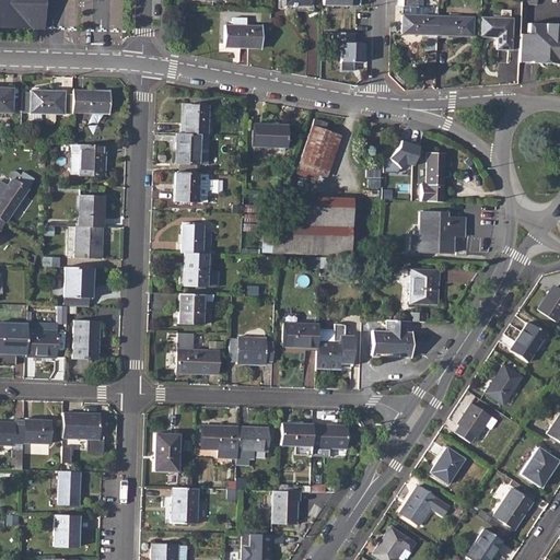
[(0,0),(0,28),(30,30),(31,0),(0,0)]
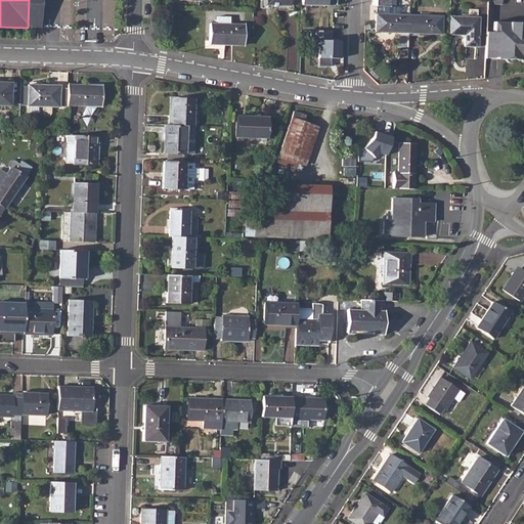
[(262,0),(262,7),(274,8),(274,9),(290,9),(289,0),(262,0)]
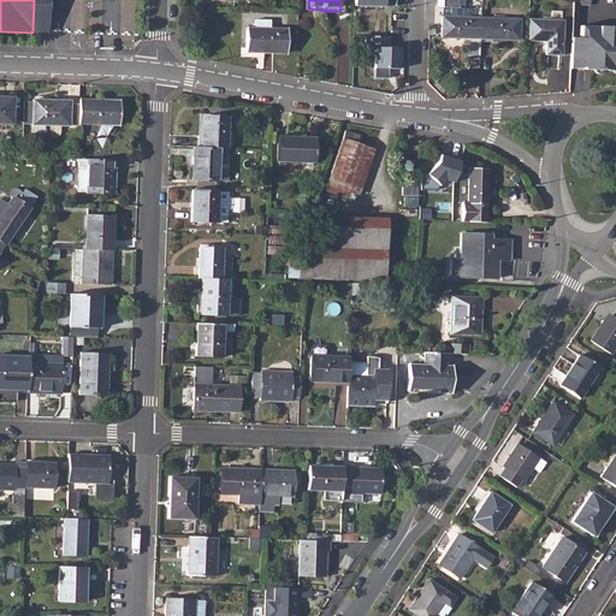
[(442,37),(481,39),(481,18),(457,17),(457,9),(460,9),(460,0),(443,0),(443,7),(444,7),(444,16),(443,17),(442,37)]
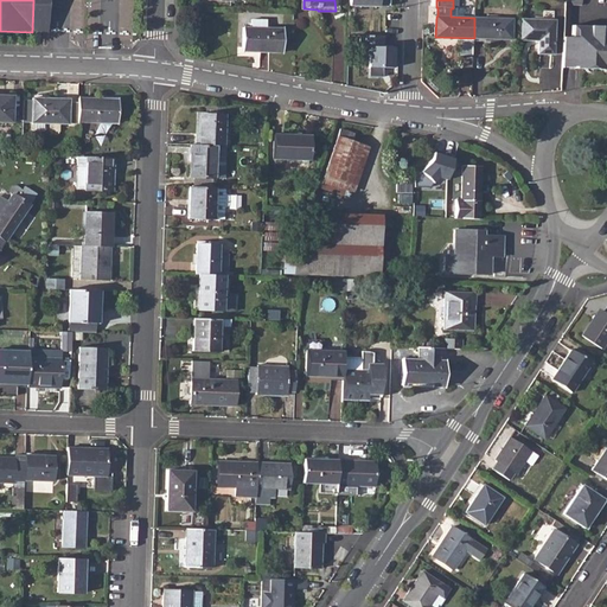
[(474,18),(474,38),(512,39),(512,19),(474,18)]
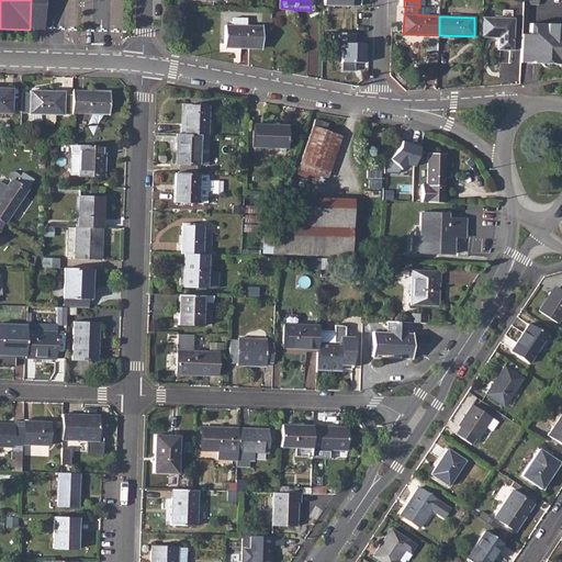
[(482,18),(482,37),(498,37),(498,51),(513,51),(514,19),(482,18)]
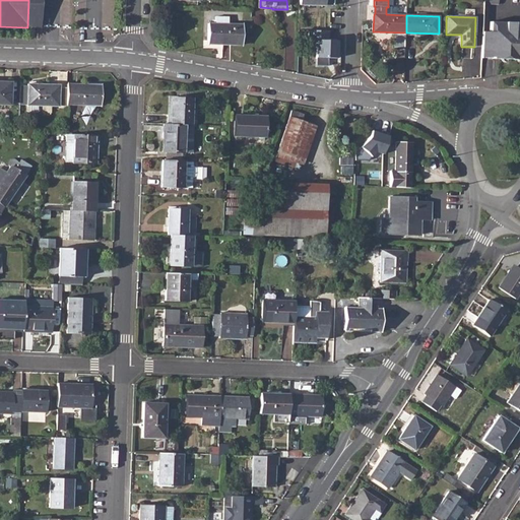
[(209,23),(208,41),(223,42),(223,44),(243,45),(243,24),(230,24),(230,18),(216,17),(216,23),(209,23)]
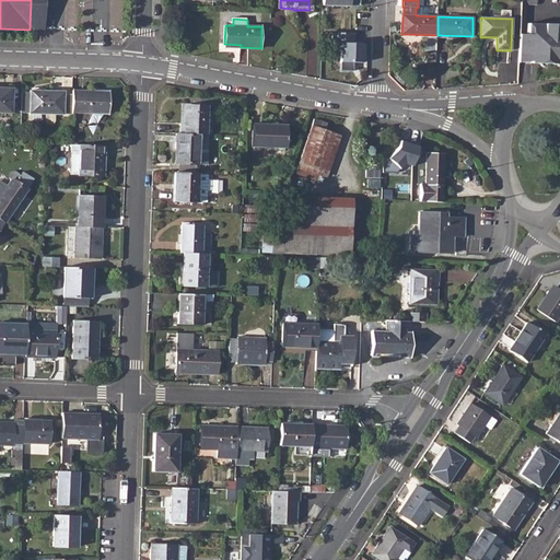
[(518,33),(518,58),(536,58),(536,62),(553,51),(559,46),(559,24),(526,24),(526,33),(518,33)]
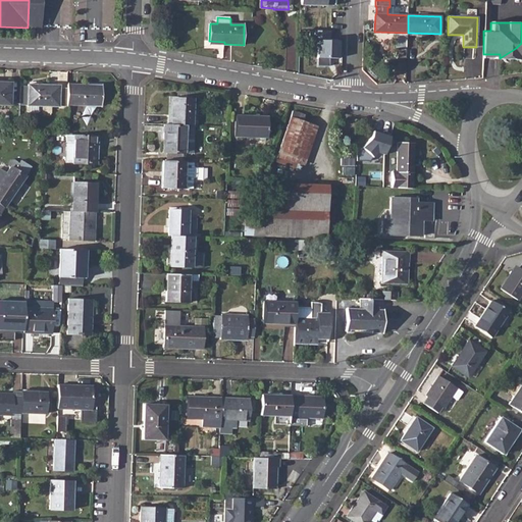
[(318,58),(338,57),(340,40),(329,40),(329,30),(311,30),(310,48),(318,48),(318,58)]
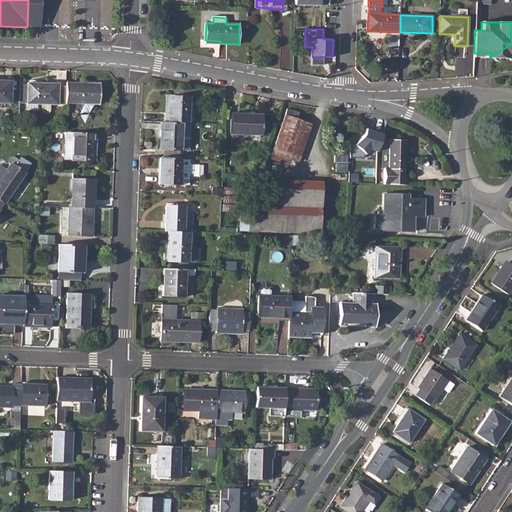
[(511,42),(506,47),(490,57),(507,58),(508,55),(511,54),(511,42)]
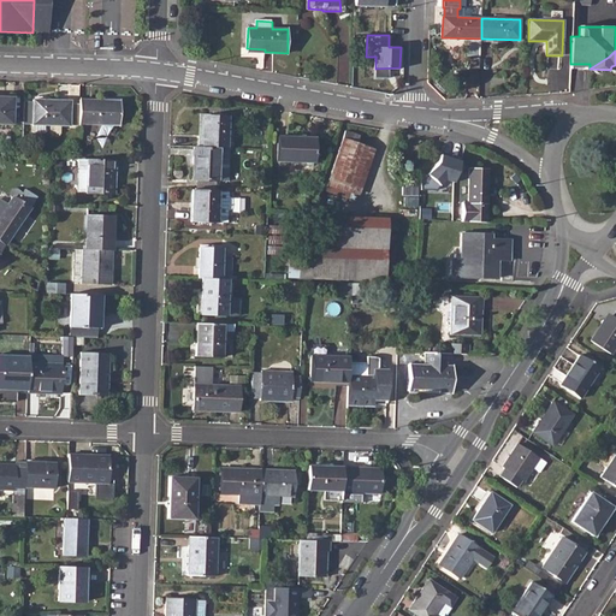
[(0,123),(11,124),(12,101),(0,100),(0,123)]
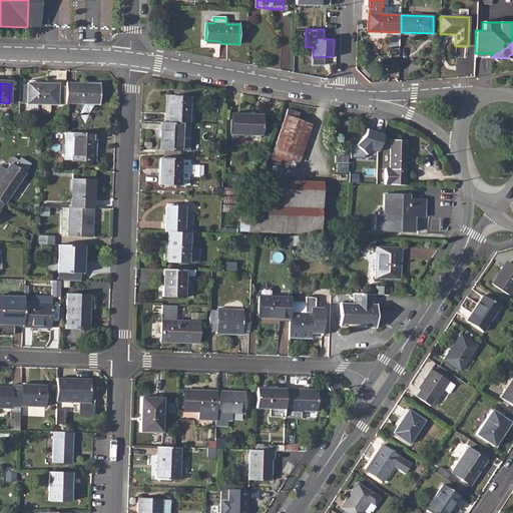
[(26,103),(26,104),(26,110),(35,111),(36,104),(57,105),(57,83),(26,83),(26,85),(19,85),(18,103),(26,103)]
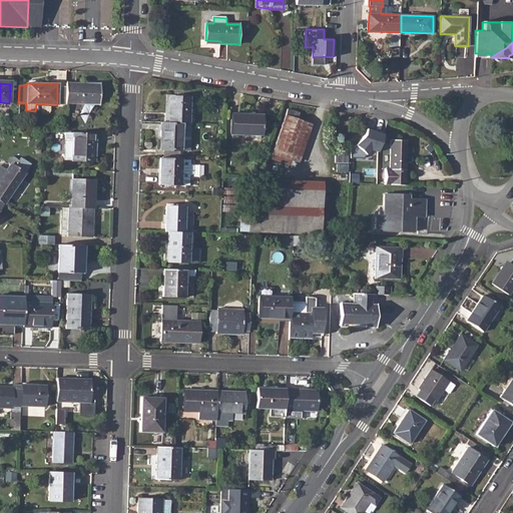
[(65,83),(65,103),(98,104),(99,86),(86,86),(86,83),(65,83)]
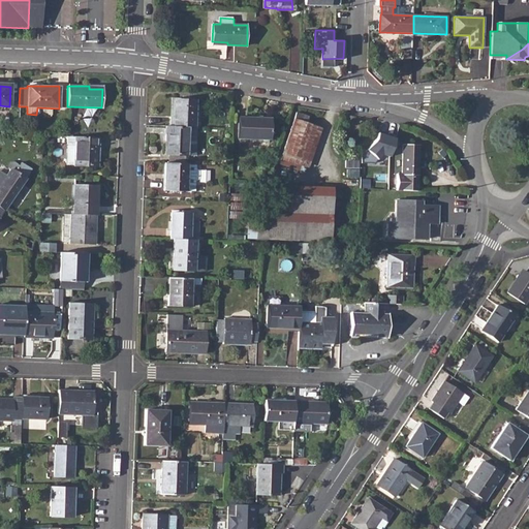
[(174,100),(173,126),(194,127),(195,100),(174,100)]
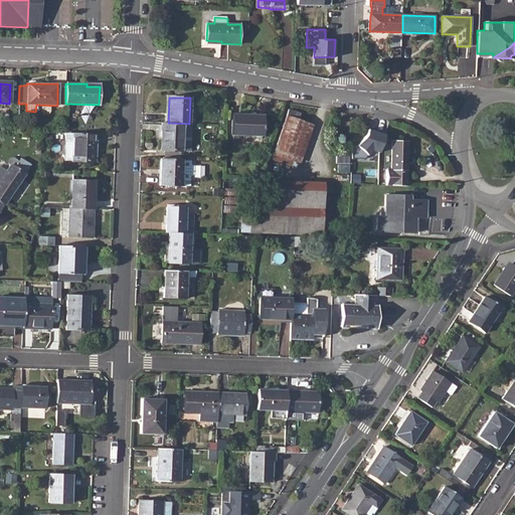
[(288,110),(272,159),(291,166),(293,161),(295,162),(308,124),(298,121),(300,115),(288,110)]
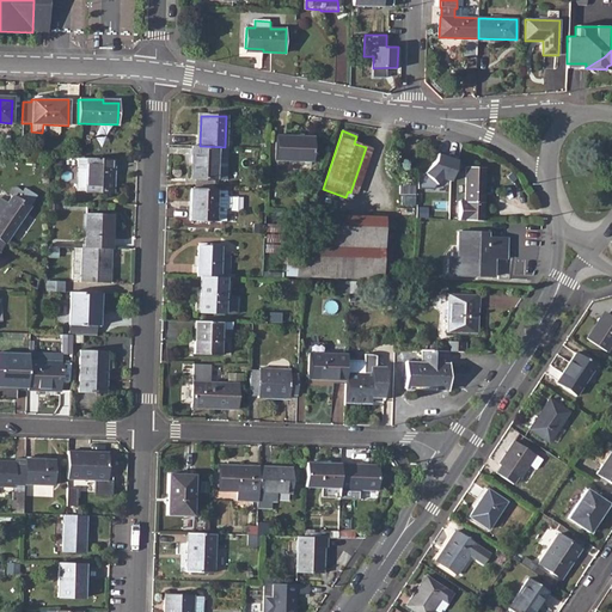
[(275,136),(275,160),(312,160),(312,138),(275,136)]
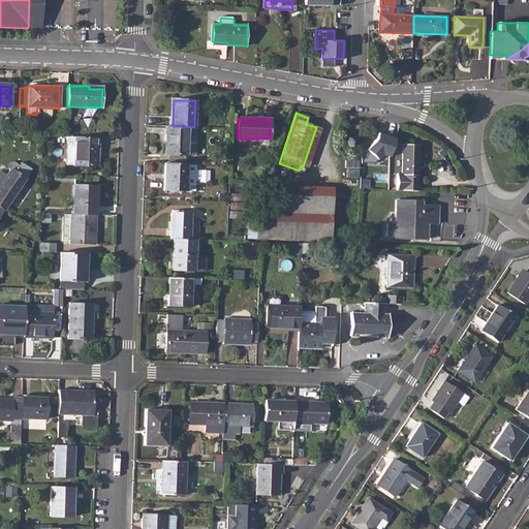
[(173,126),(165,126),(165,143),(168,142),(167,156),(186,157),(195,156),(196,127),(194,127),(173,126)]
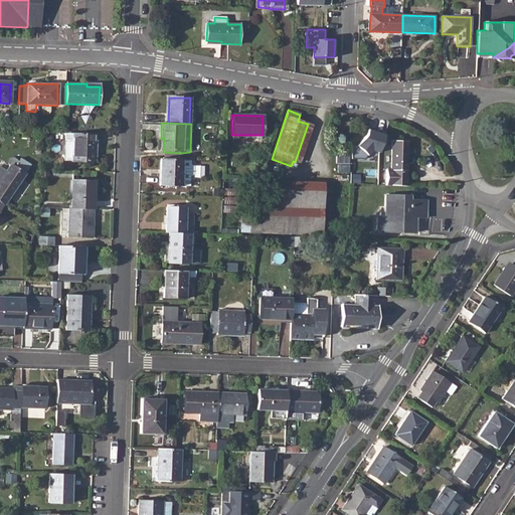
[(72,144),(64,144),(63,162),(95,163),(96,135),(72,134),(72,144)]
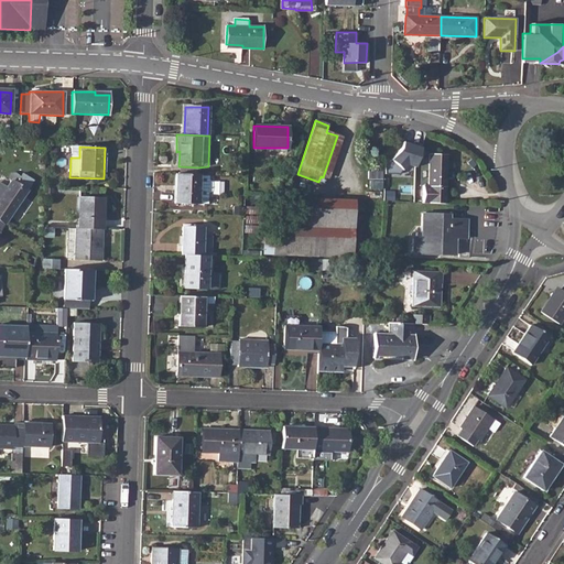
[(423,186),(423,202),(445,202),(446,156),(429,155),(427,186),(423,186)]
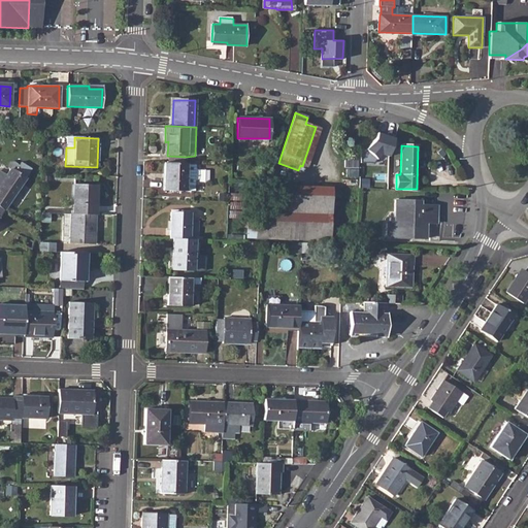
[(0,216),(26,178),(15,171),(19,166),(19,165),(18,164),(18,163),(17,162),(15,161),(14,161),(12,162),(11,162),(10,163),(9,164),(9,166),(10,167),(10,168),(9,170),(6,173),(0,170),(0,216)]
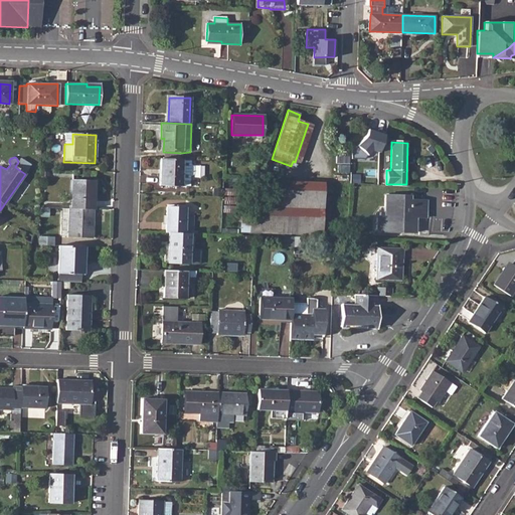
[(160,159),(159,186),(180,187),(181,160),(164,159),(160,159)]
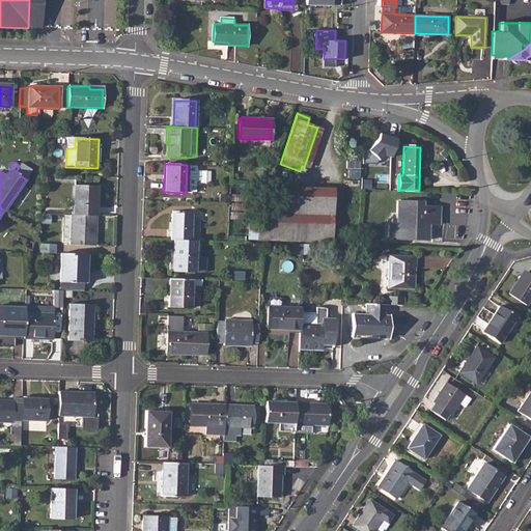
[(75,186),(74,216),(96,216),(98,187),(75,186)]
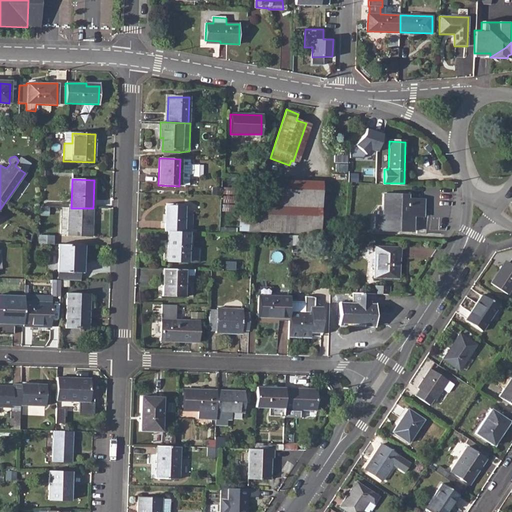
[(269,207),(268,231),(319,233),(320,190),(321,181),(310,180),(310,190),(279,190),(279,207),(269,207)]
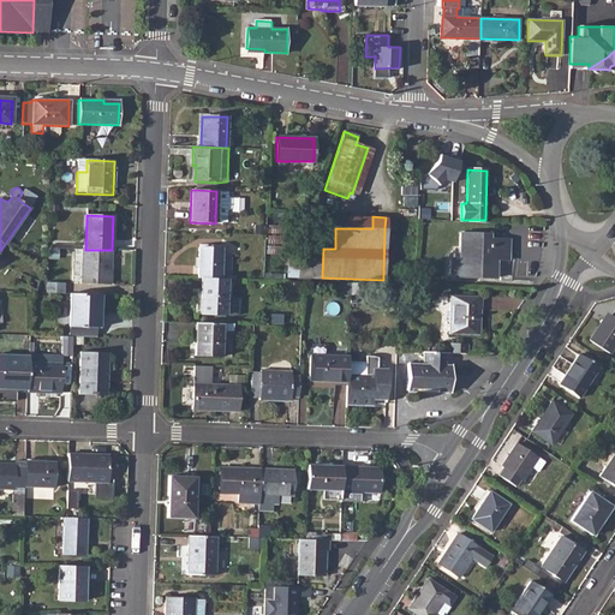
[(451,260),(451,276),(496,278),(496,266),(489,266),(489,260),(509,260),(509,239),(490,239),(490,233),(459,233),(459,260),(451,260)]
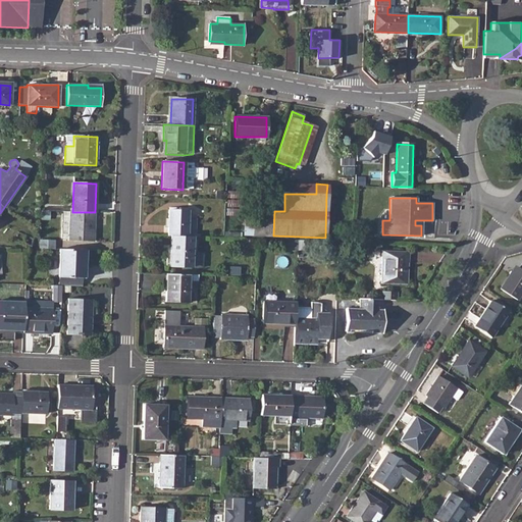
[(168,210),(167,236),(170,236),(193,237),(195,237),(196,218),(193,218),(193,211),(168,210)]
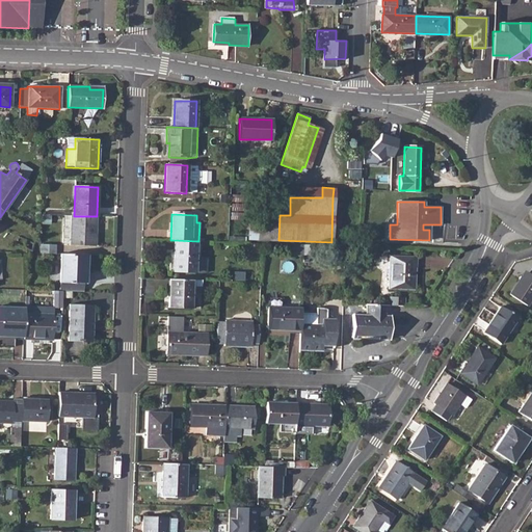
[(74,216),(71,216),(63,215),(63,244),(71,244),(70,246),(96,246),(97,216),(74,216)]
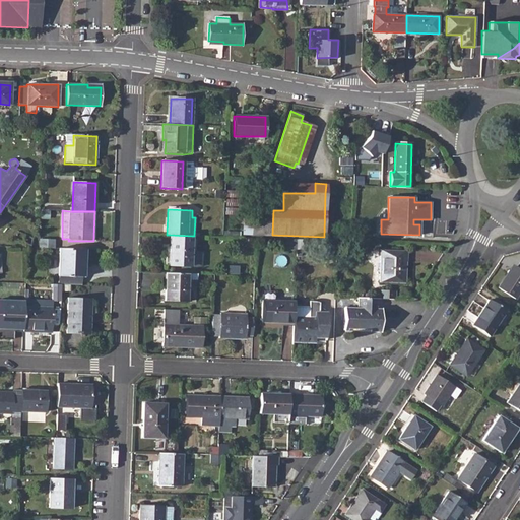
[(25,235),(22,243),(29,246),(34,239),(25,235)]
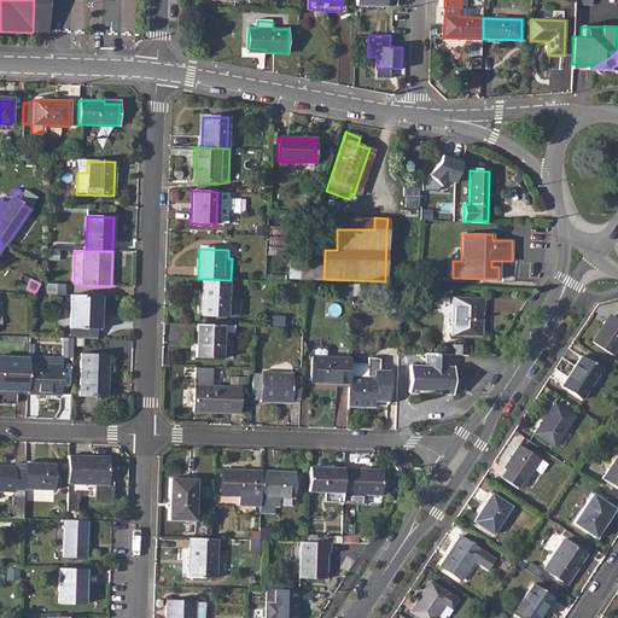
[(228,280),(202,279),(200,315),(227,316),(228,280)]
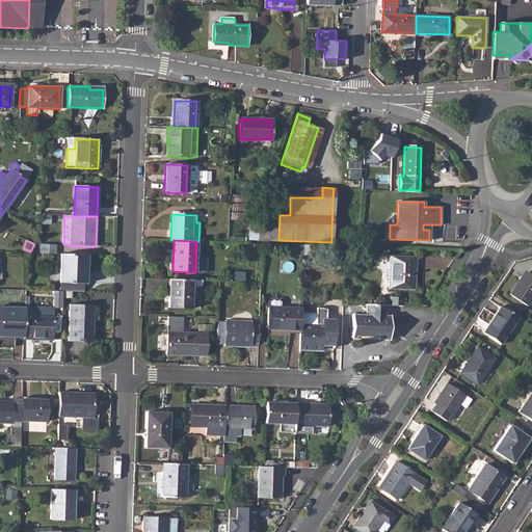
[(40,245),(40,254),(56,254),(56,245),(40,245)]
